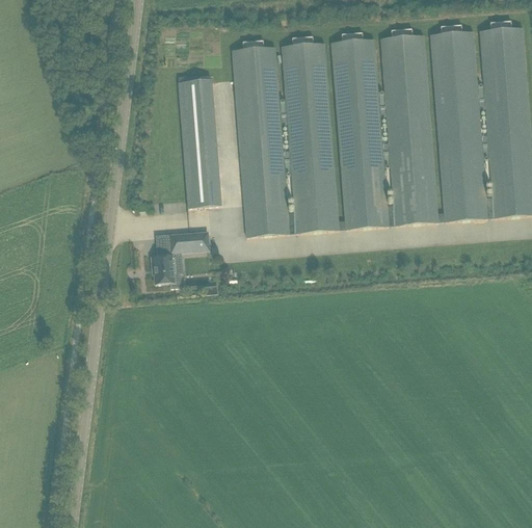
[(486,204),(473,31),(461,32),(461,24),(441,25),(441,33),(430,34),(445,221),(487,217),(487,216),(494,216),(495,217),(531,214),(531,152),(523,27),(511,28),(510,20),(489,22),(490,30),(479,30),(493,203),(486,204)]
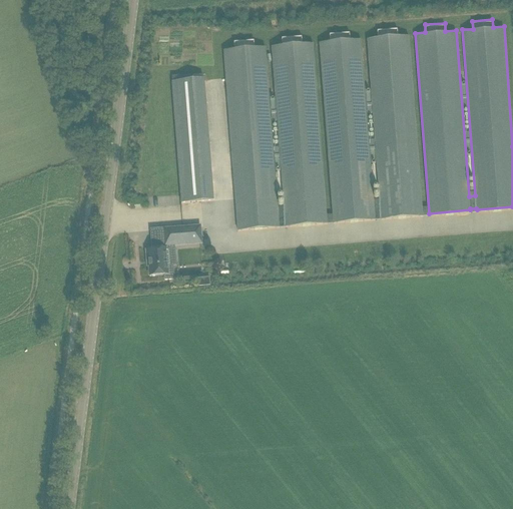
[(374,203),(361,37),(350,38),(349,30),(329,32),(330,40),(320,41),(334,220),(375,217),(374,216),(381,215),(381,216),(422,213),(408,34),(398,34),(397,27),(377,28),(378,36),(367,37),(380,203),(374,203)]
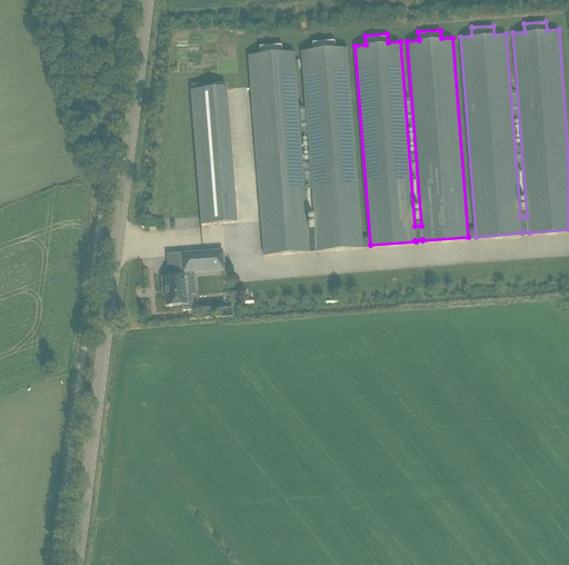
[(308,235),(293,50),(282,51),(281,42),(259,43),(260,52),(248,53),(263,254),(309,249),(309,248),(317,248),(317,249),(362,246),(347,46),(335,47),(335,38),(312,40),(312,49),(301,49),(316,234),(308,235)]
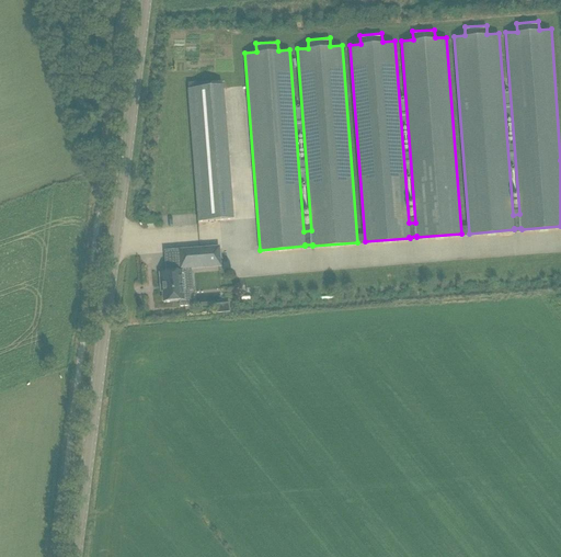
[(233,216),(222,84),(187,87),(198,219),(233,216)]
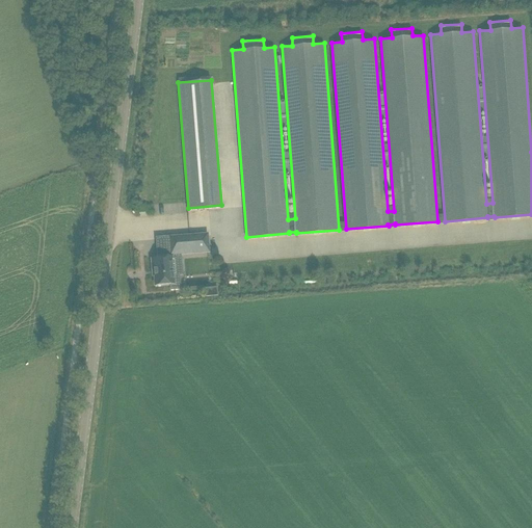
[(208,249),(207,232),(169,235),(171,253),(208,249)]
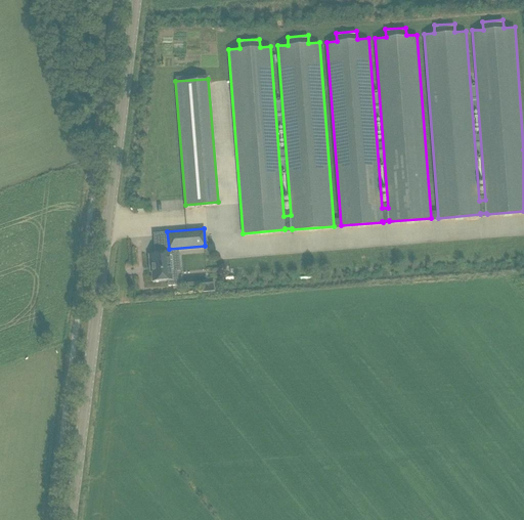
[(170,269),(169,251),(149,253),(150,264),(151,264),(151,268),(150,268),(150,270),(153,269),(153,279),(168,278),(168,283),(177,283),(176,268),(170,269)]
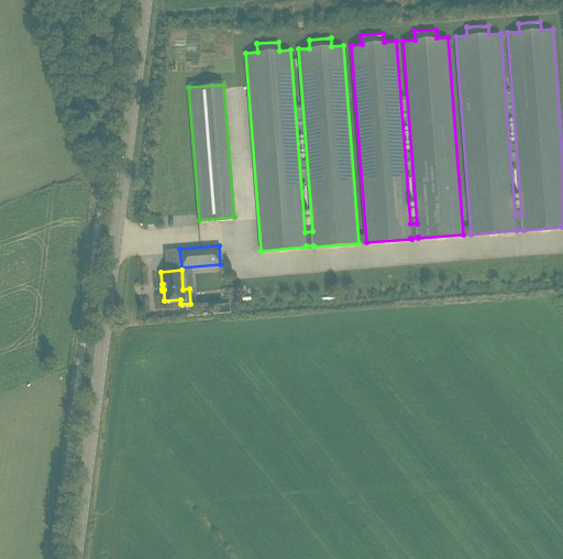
[(216,310),(228,309),(227,300),(214,302),(216,310)]
